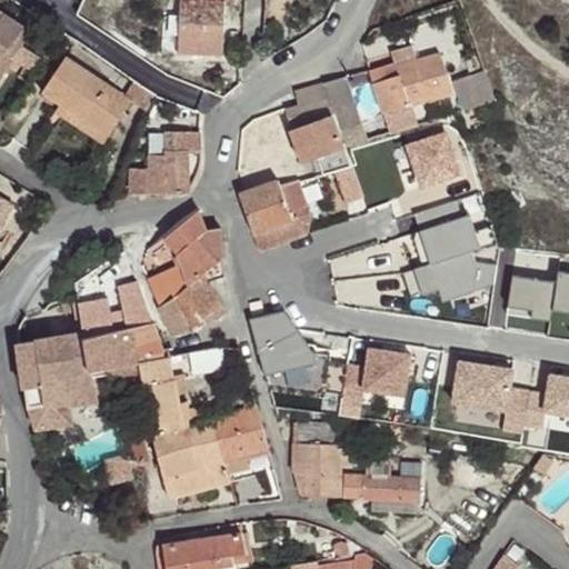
[(226,1),(196,0),(180,0),(178,53),(223,56),(226,1)]
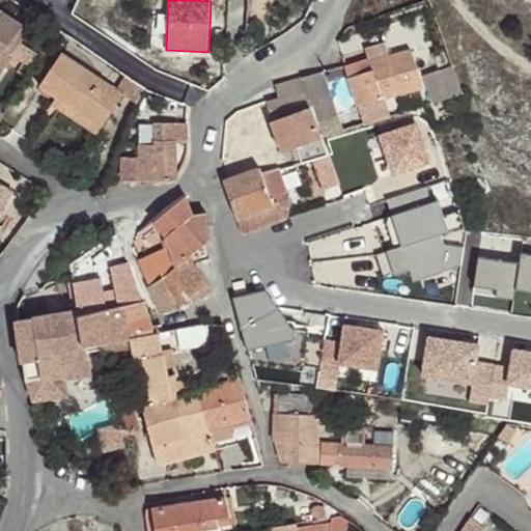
[(0,75),(30,30),(0,9),(0,75)]
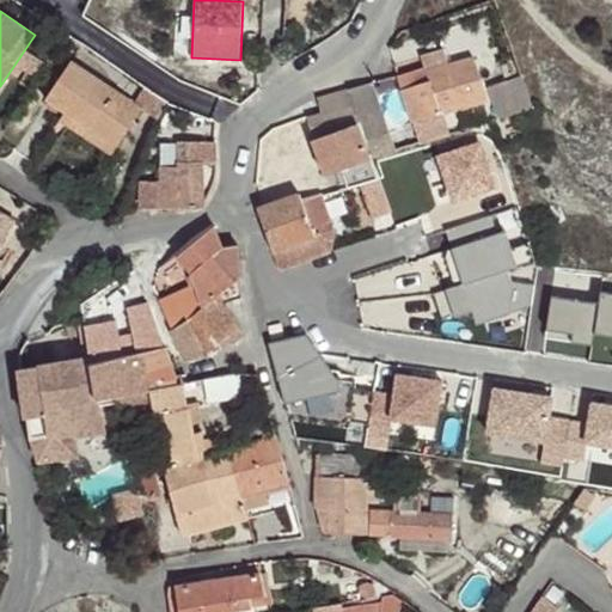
[(473,59),(448,65),(444,50),(421,57),(426,71),(429,81),(402,90),(412,123),(489,102),(473,59)]
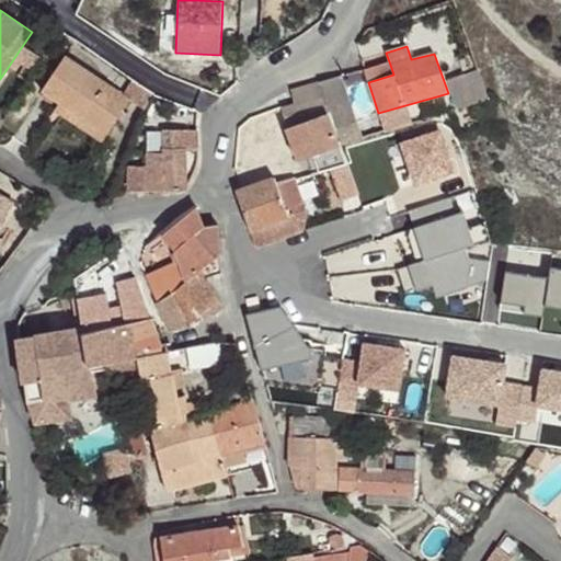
[(123,95),(65,56),(42,91),(60,103),(107,135),(130,100),(123,95)]
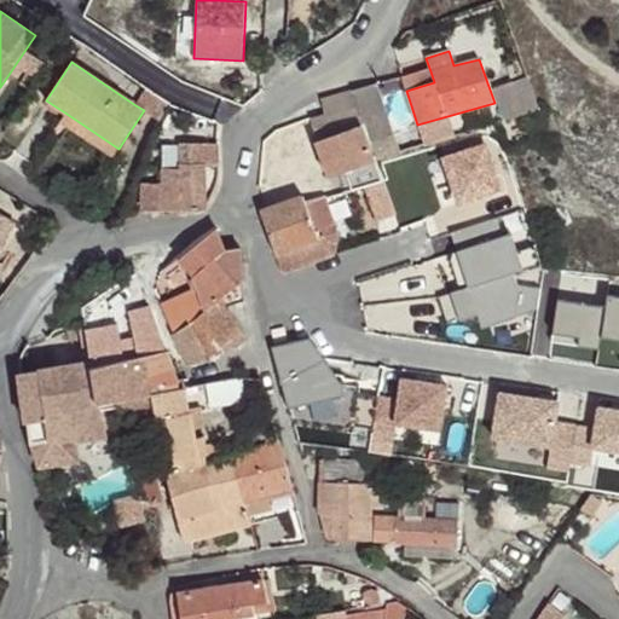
[(38,77),(28,71),(21,85),(30,91),(38,77)]
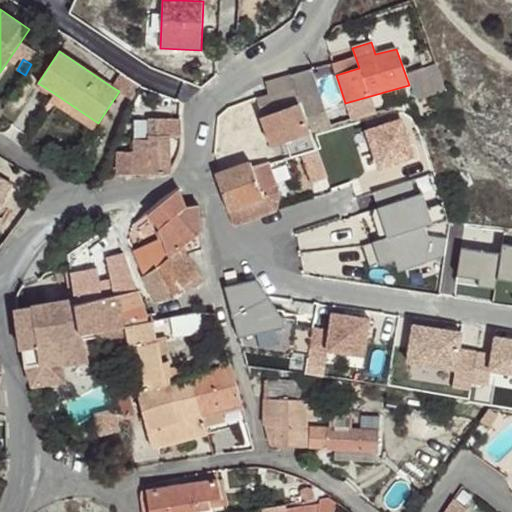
[(359,68),(356,59),(333,64),(336,75),(359,68)]
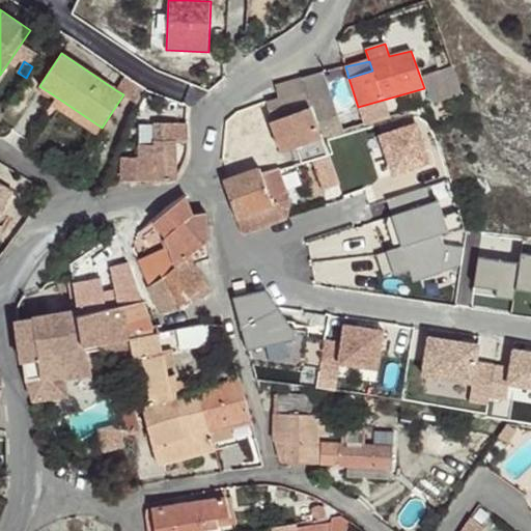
[(423,77),(434,105),(463,94),(453,66),(423,77)]
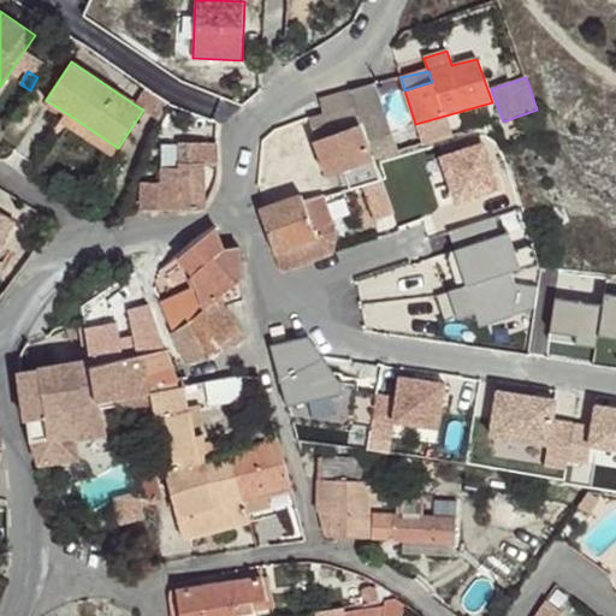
[(397,153),(374,84),(351,90),(362,123),(373,155),(375,160),(379,159),(383,158),(394,154),(397,153)]
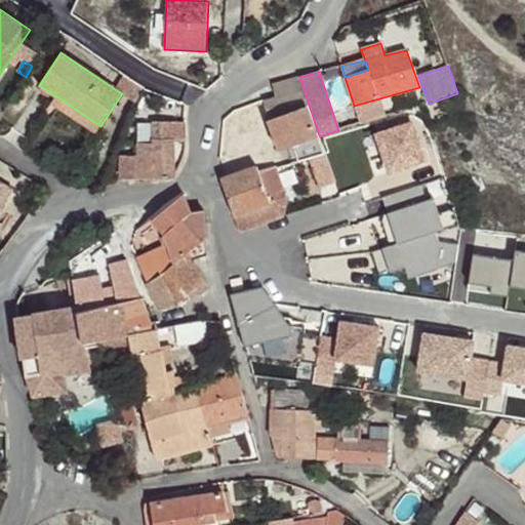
[(123,76),(115,89),(122,93),(134,102),(137,104),(145,89),(123,76)]
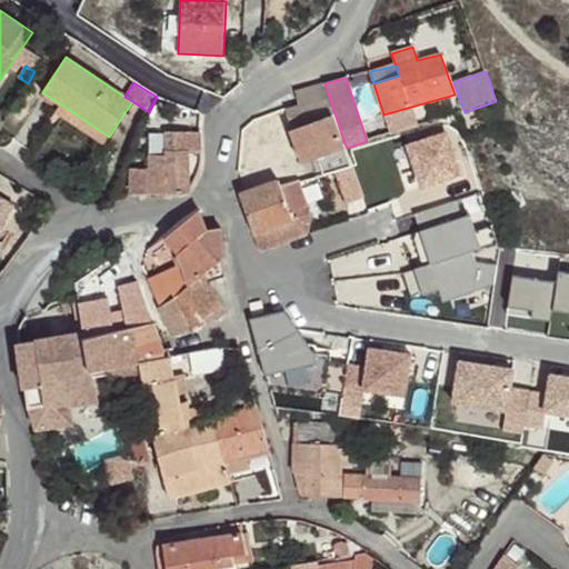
[(309,128),(335,113),(325,83),(296,91),(299,105),(286,108),(293,128),(309,128)]
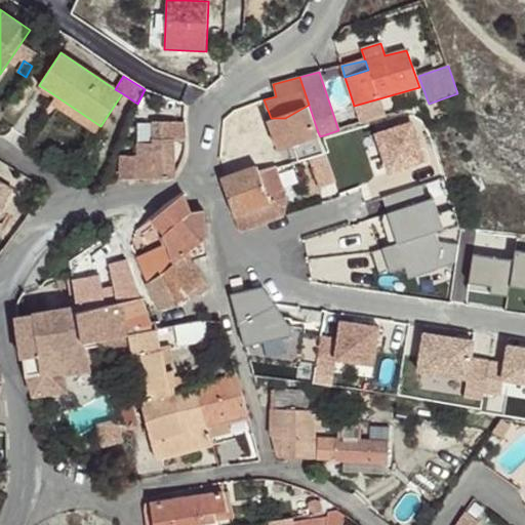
[(101,126),(56,96),(51,103),(96,132),(101,126)]
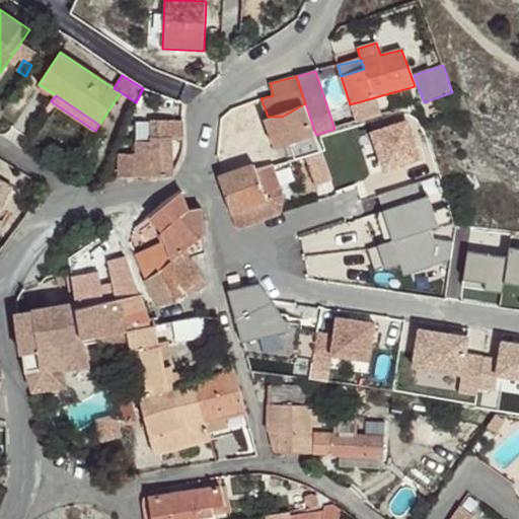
[(296,138),(314,131),(305,103),(282,117),(268,117),(261,98),(249,103),(255,120),(266,116),(269,134),(292,126),(296,138)]
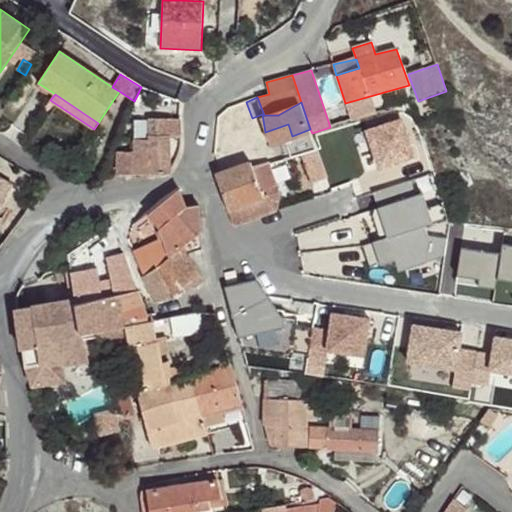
[(265,132),(262,114),(252,118),(255,127),(257,134),(265,132)]
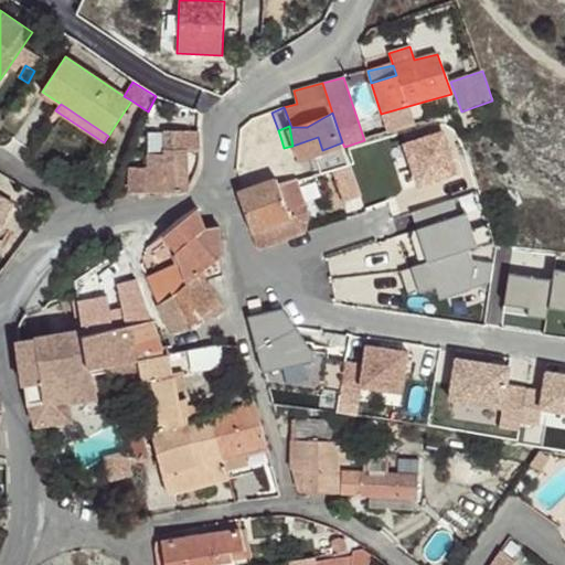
[(189,194),(188,192),(187,151),(200,151),(199,134),(163,132),(163,149),(163,153),(146,153),(146,168),(129,167),(129,193),(189,194)]
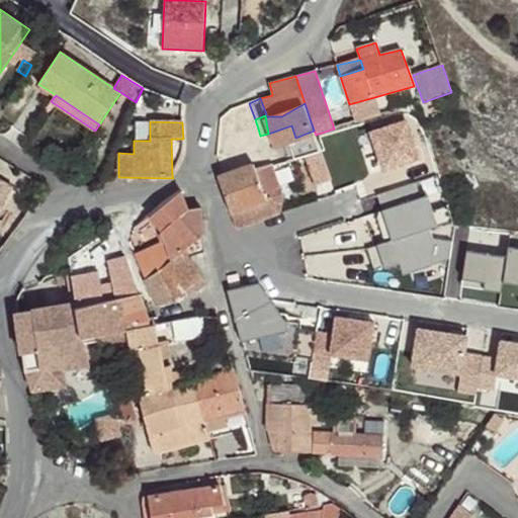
[(291,125),(268,134),(272,146),(296,139),(295,138),(291,125)]
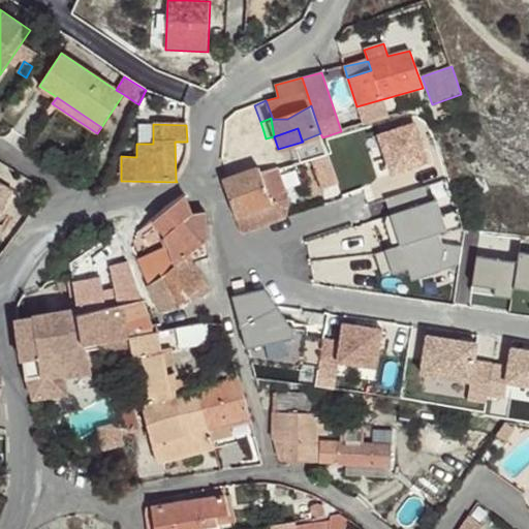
[(401,133),(347,150),(345,150),(353,166),(404,151),(401,133)]
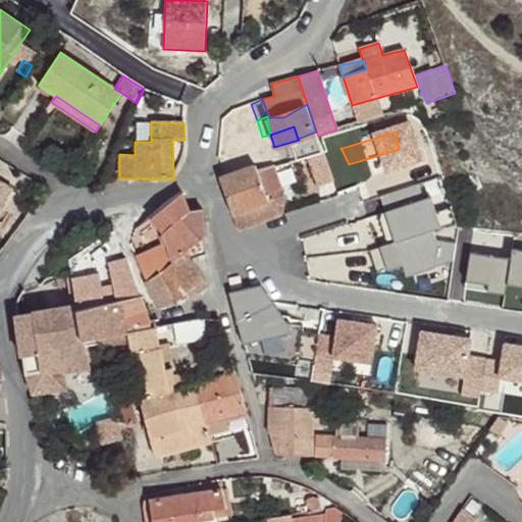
[(341,148),(274,167),(274,166),(258,171),(256,166),(222,177),(220,178),(232,214),(221,226),(225,274),(231,298),(247,295),(242,271),(248,270),(239,229),(281,214),(283,196),(280,185),(349,164),(341,148)]
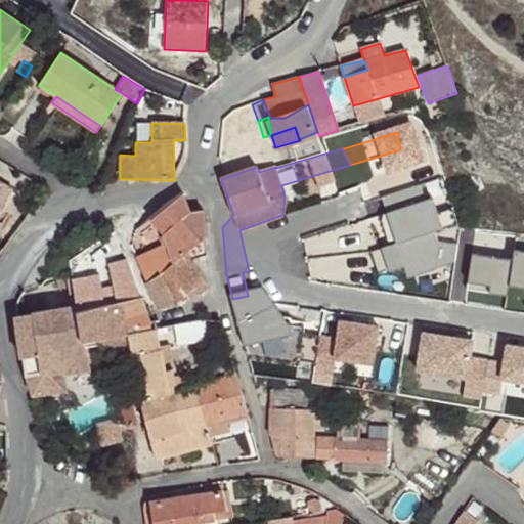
[(0,211),(12,189),(0,181),(0,211)]
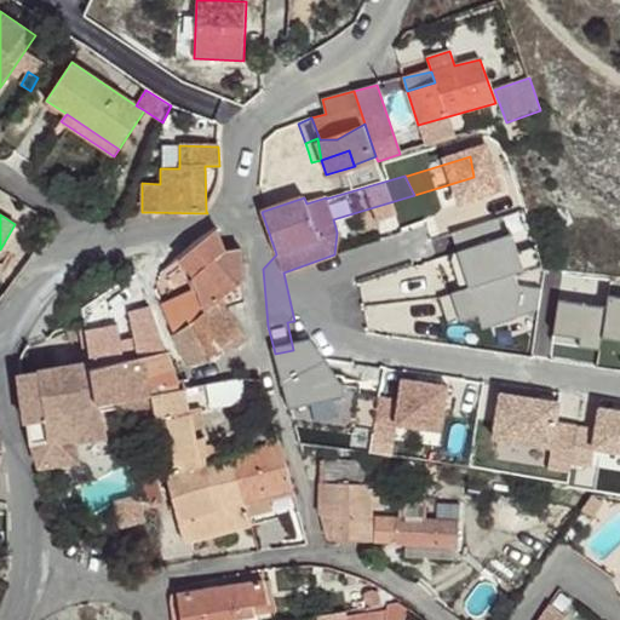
[(478,328),(532,311),(501,216),(448,231),(465,286),(443,292),(453,322),(475,316),(478,328)]
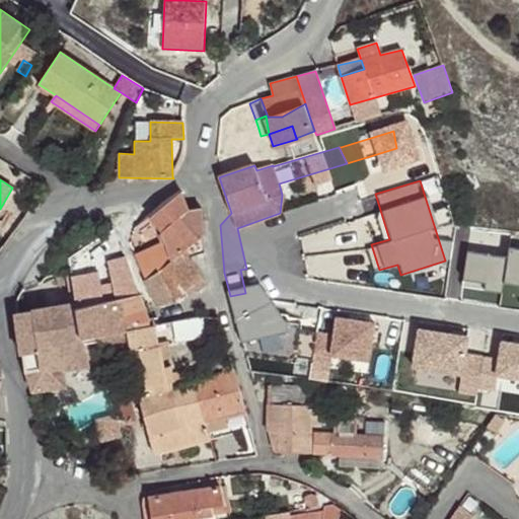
[(189,210),(181,193),(151,217),(163,231),(171,224),(189,210)]
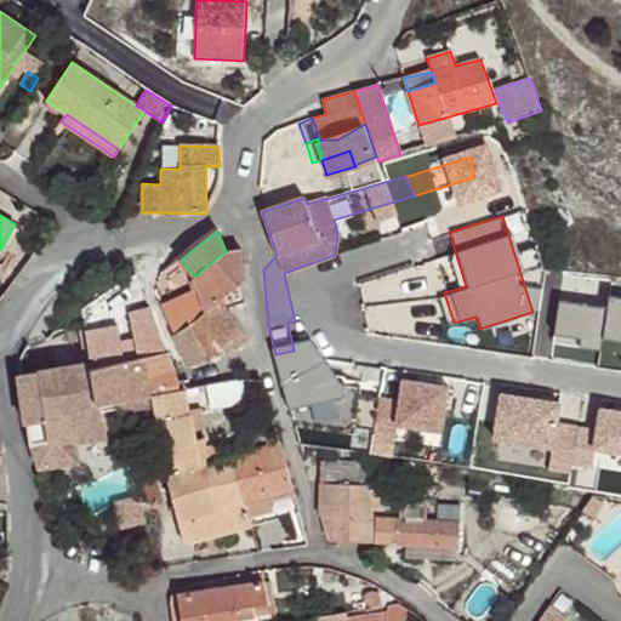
[(244,281),(241,249),(226,251),(205,268),(195,277),(199,289),(161,308),(174,335),(208,318),(227,308),(239,305),(245,302),(244,281)]
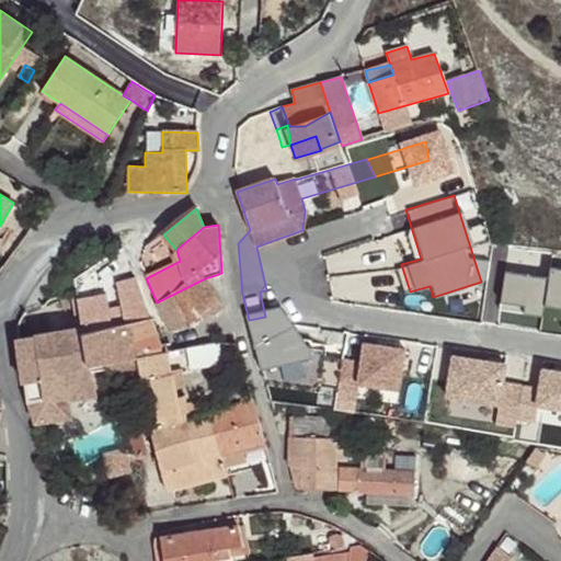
[(490,281),(492,258),(473,255),(470,278),(490,281)]
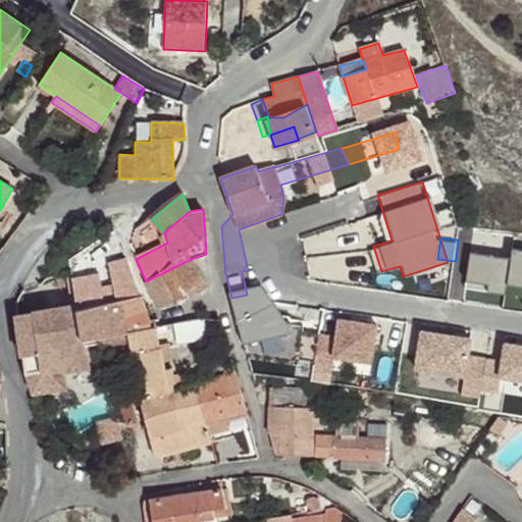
[(521,286),(521,248),(507,247),(506,254),(470,251),(465,301),(504,305),(506,285),(521,286)]
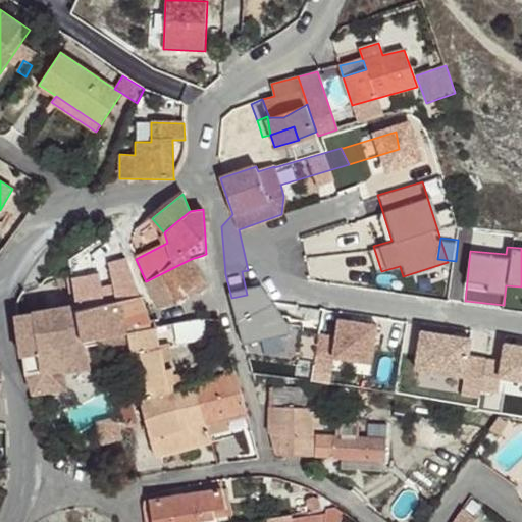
[(205,283),(191,259),(174,267),(187,293),(195,286),(197,290),(205,283)]
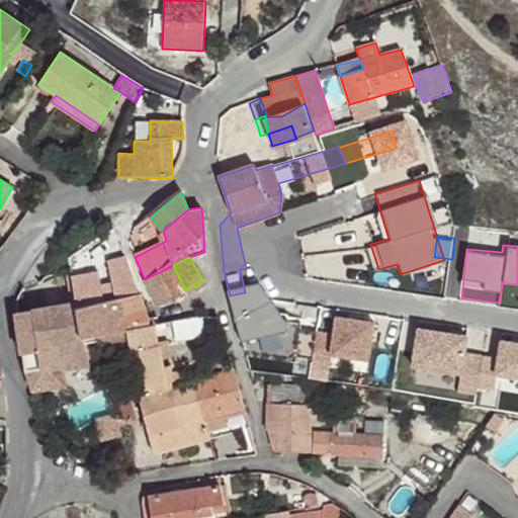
[(185,290),(173,265),(145,279),(158,306),(175,301),(187,294),(185,290)]
